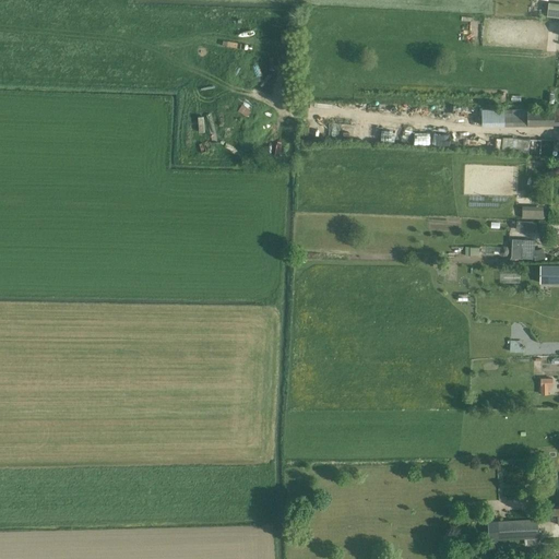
[(558,3),(548,2),(546,16),(558,18),(558,3)]
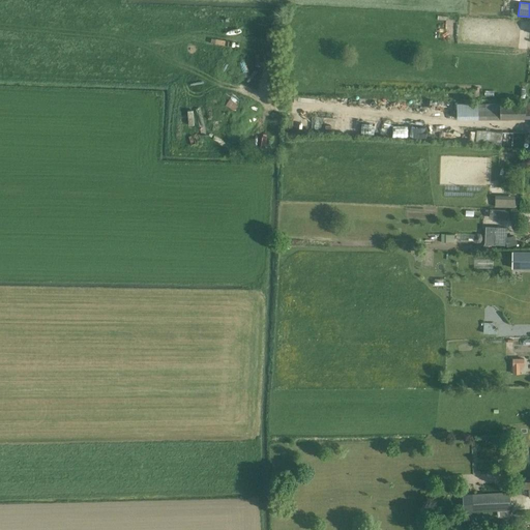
[(529,101),(525,102),(525,104),(457,104),(457,119),(526,119),(526,118),(529,118),(529,101)]
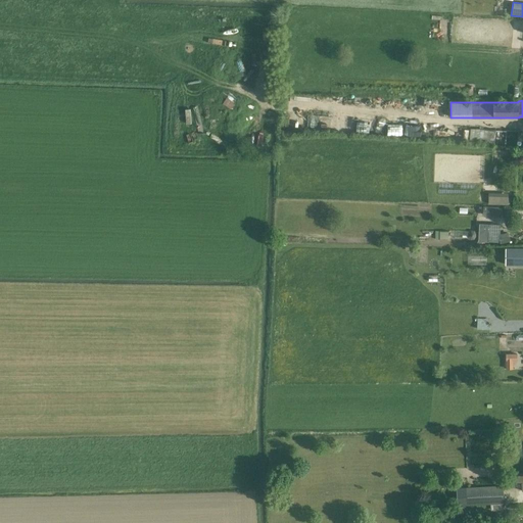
[(493,143),(494,131),(470,128),(469,141),(493,143)]
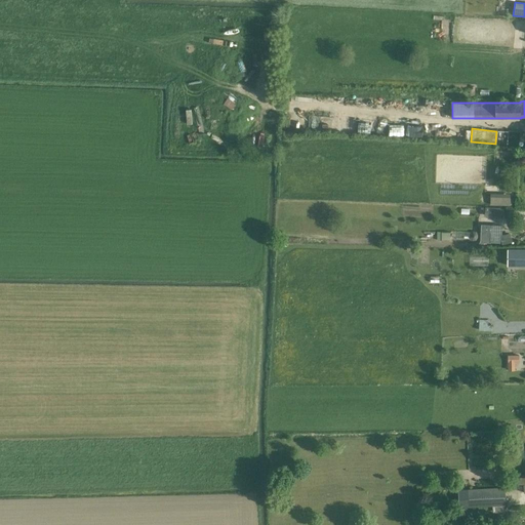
[(511,206),(511,194),(491,193),(490,206),(511,206)]
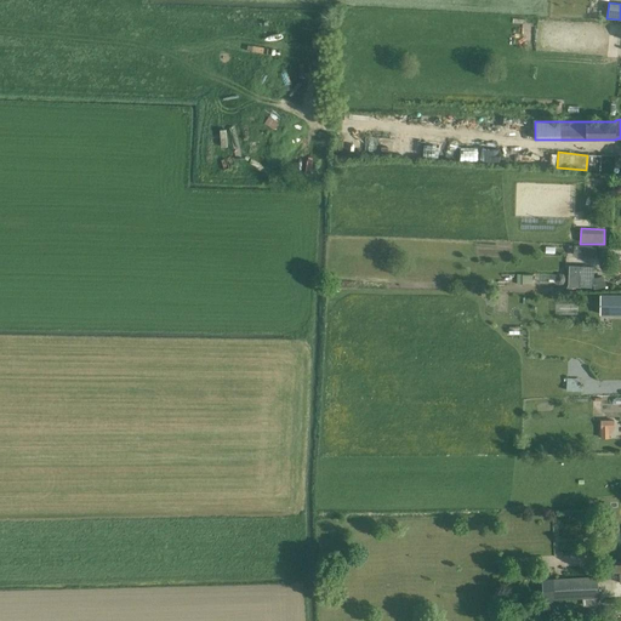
[(581,271),(580,286),(591,288),(591,279),(588,279),(588,271),(581,271)]
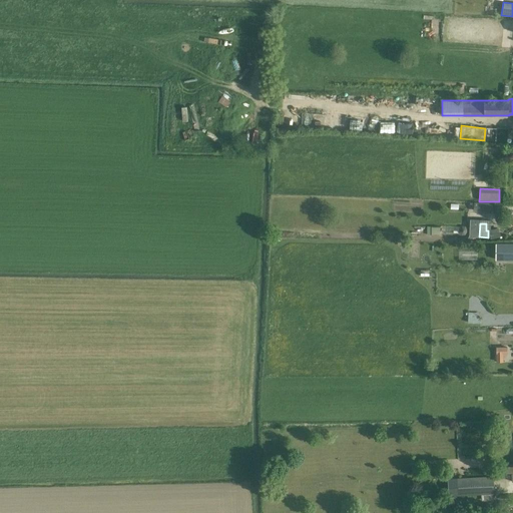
[(428,225),(428,233),(441,234),(441,226),(428,225)]
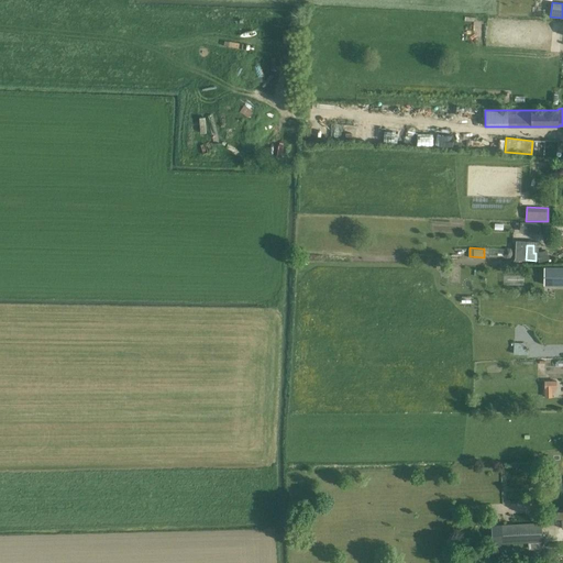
[(539,261),(550,258),(548,250),(537,252),(539,261)]
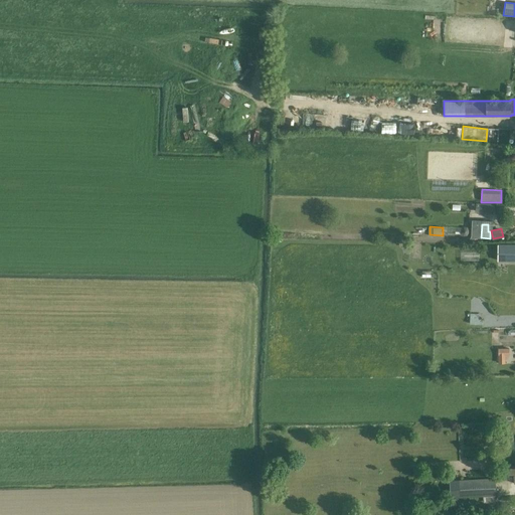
[(514,261),(514,244),(498,244),(498,261),(514,261)]
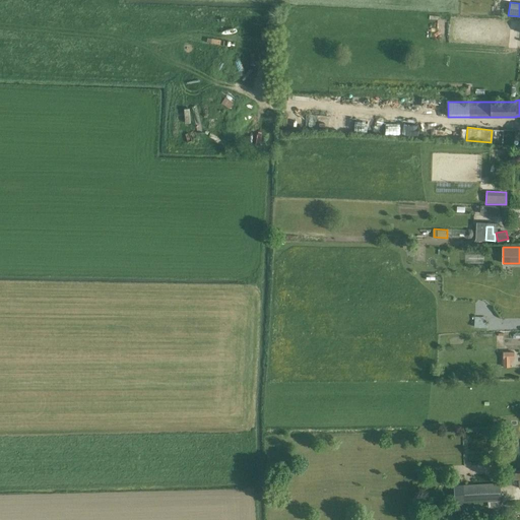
[(488,326),(488,317),(474,317),(474,326),(488,326)]
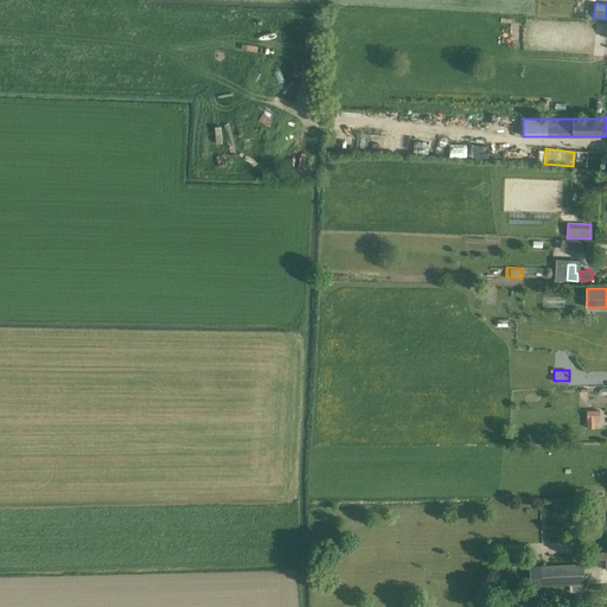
[(587,428),(595,428),(595,419),(600,419),(600,410),(587,410),(587,428)]
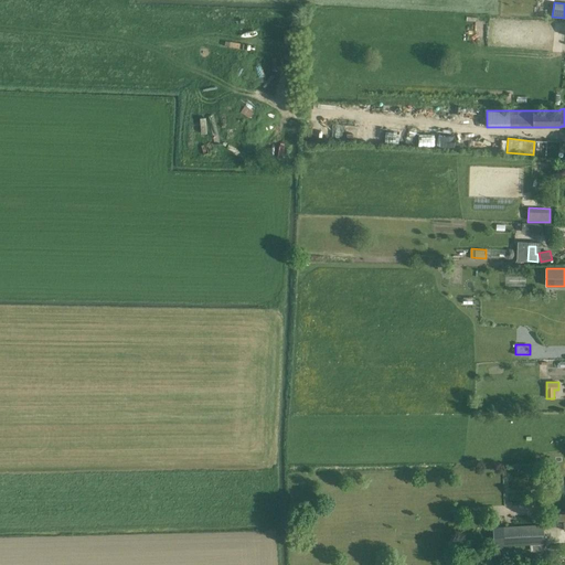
[(542,551),(542,544),(544,544),(543,524),(503,526),(504,546),(529,545),(530,552),(542,551)]
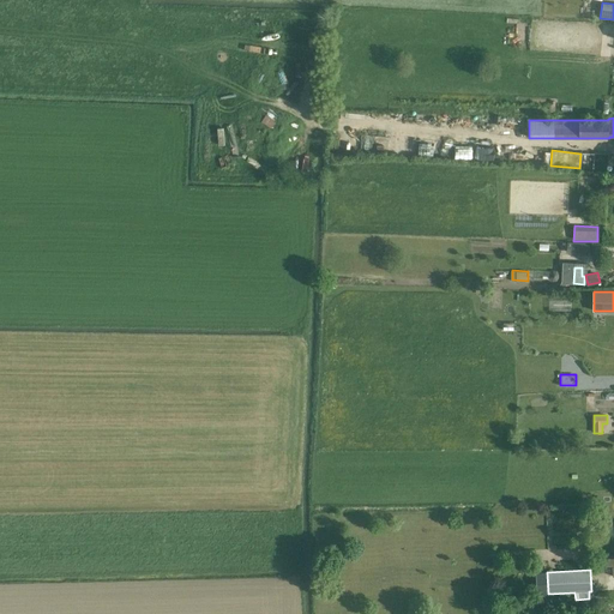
All buildings are outlined.
